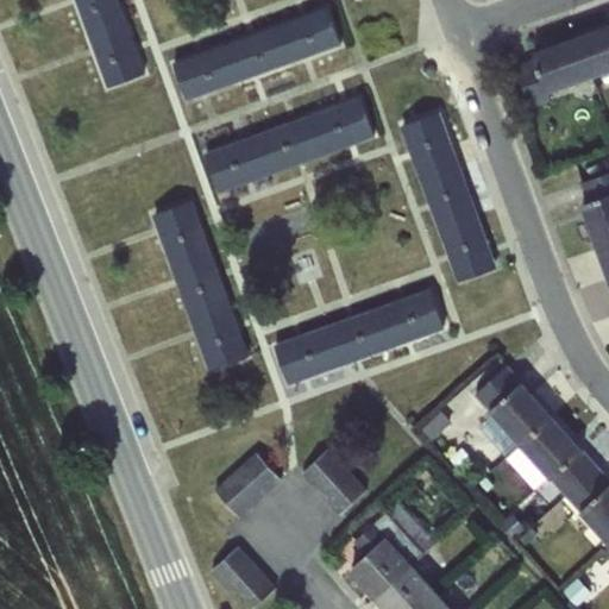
[(123,11),(118,0),(75,0),(87,29),(123,11)]
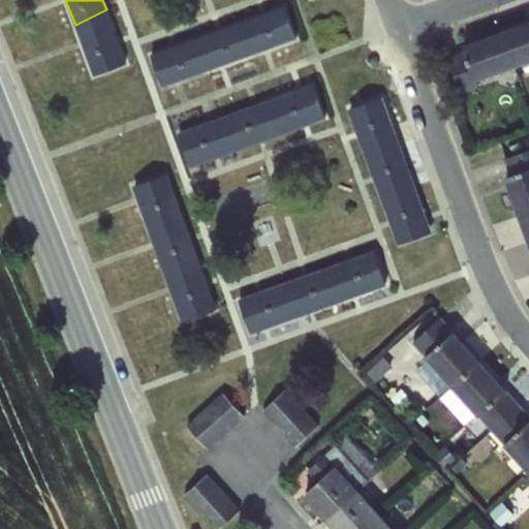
[(286,6),(246,21),(256,54),(298,38),(286,6)]
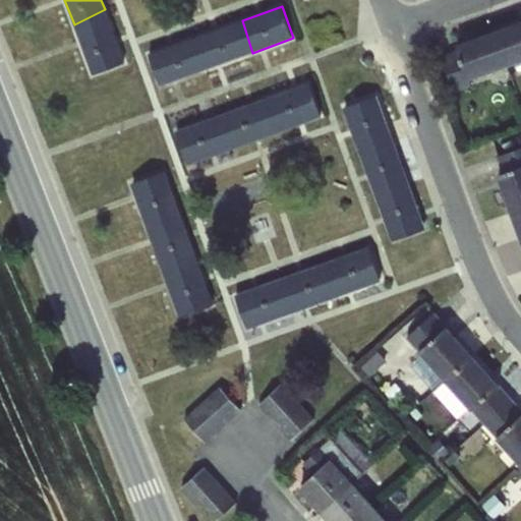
[(124,64),(105,9),(74,24),(93,75),(124,64)]
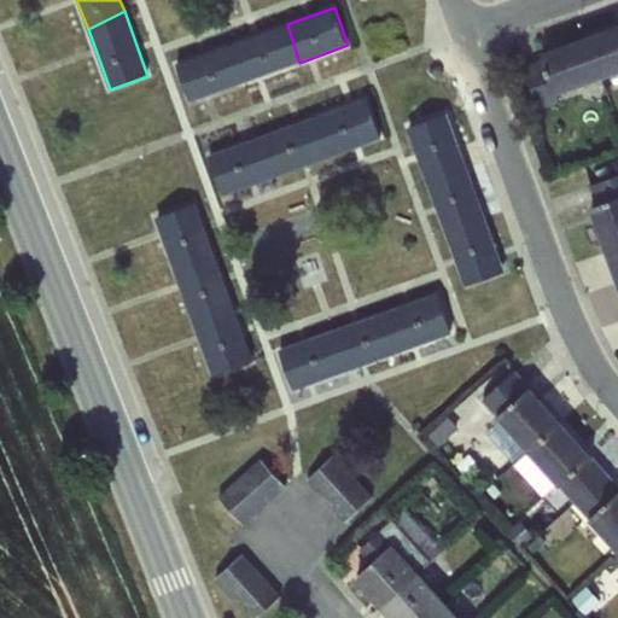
[(240,83),(299,63),(287,24),(228,46),(240,83)]
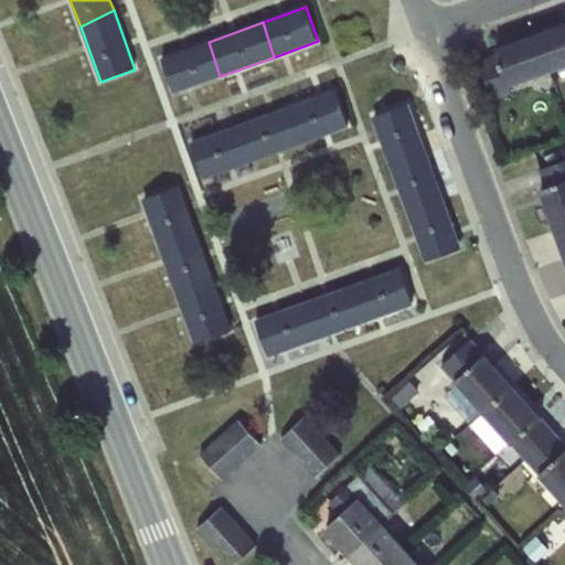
[(564,22),(537,33),(552,73),(564,67),(564,22)]
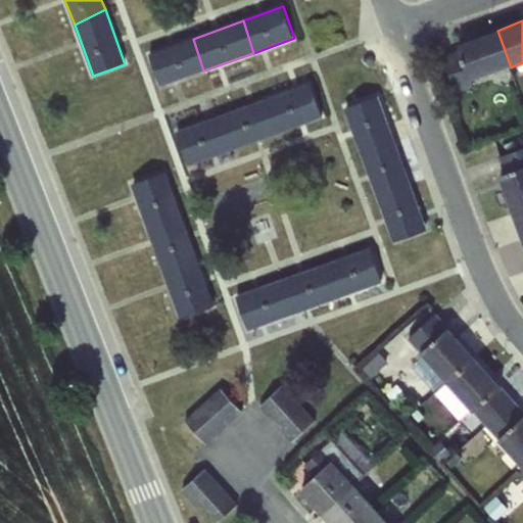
[(473,81),(511,67),(497,31),(458,45),(460,50),(443,56),(457,93),(475,86),(473,81)]
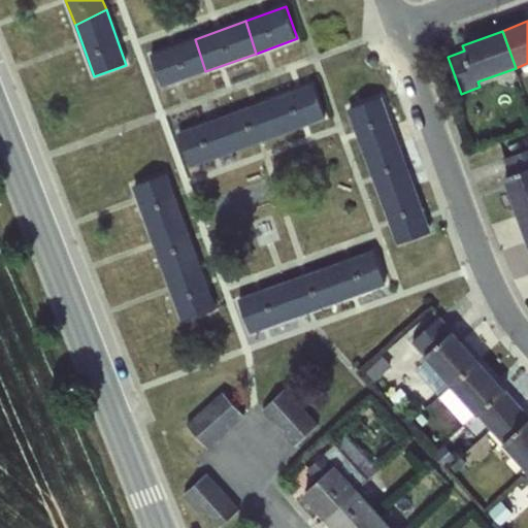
[(161,88),(205,71),(195,39),(150,55),(161,88)]
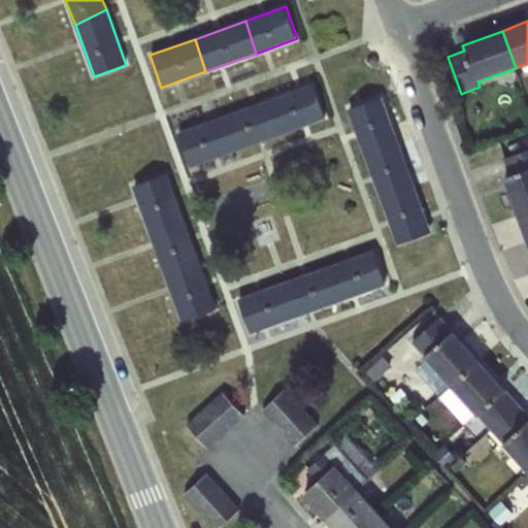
[(314,85),(274,98),(285,134),(326,120),(314,85)]
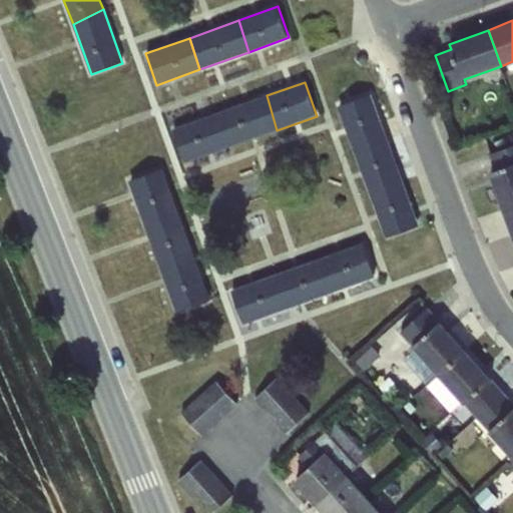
[(338,106),(351,144),(386,136),(371,94),(338,106)]
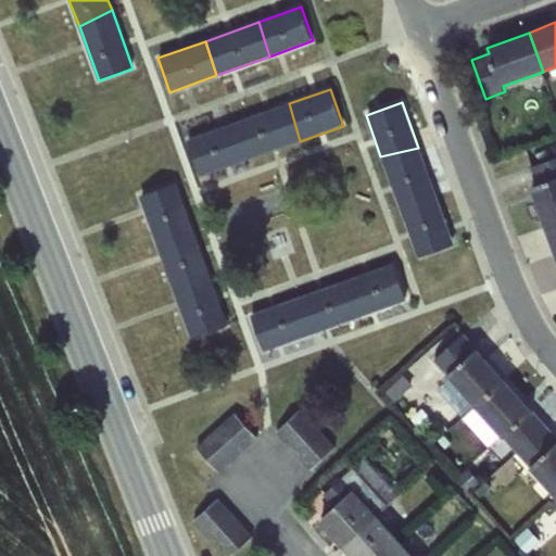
[(247,160),(300,141),(289,103),(230,125),(247,160)]
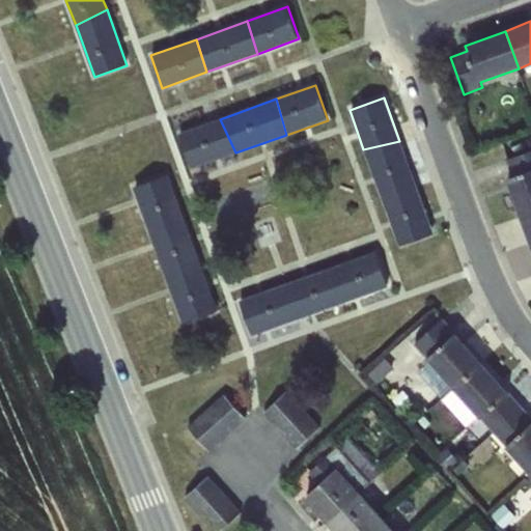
[(191,169),(235,152),(220,119),(178,134),(191,169)]
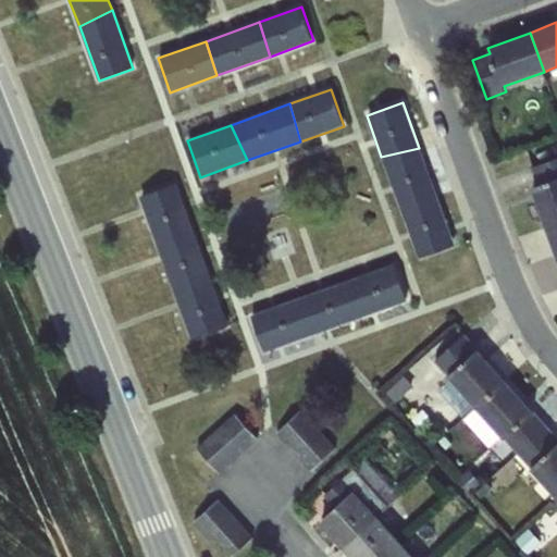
[(381,157),(398,205),(437,197),(419,148),(381,157)]
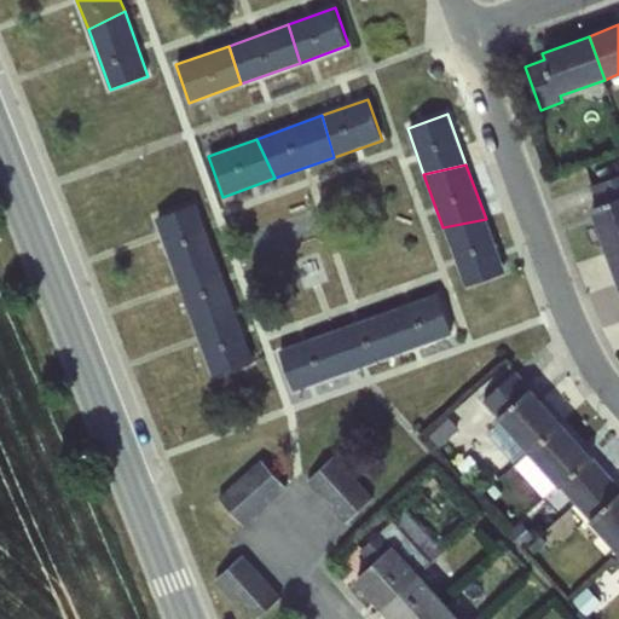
[(590,207),(606,250),(618,246),(618,174),(591,185),(599,204),(590,207)]
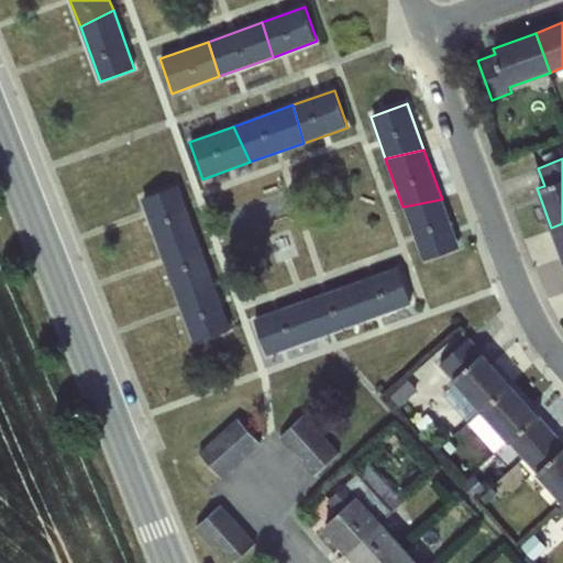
[(163,260),(200,245),(178,186),(142,199),(163,260)]
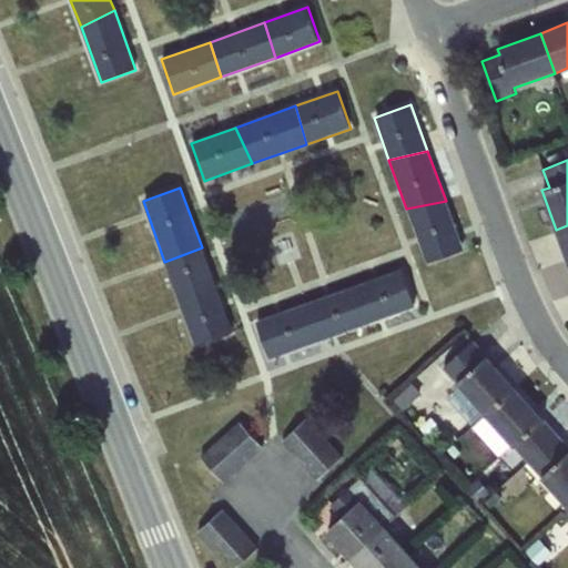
[(464,251),(446,201),(406,209),(426,263),(464,251)]
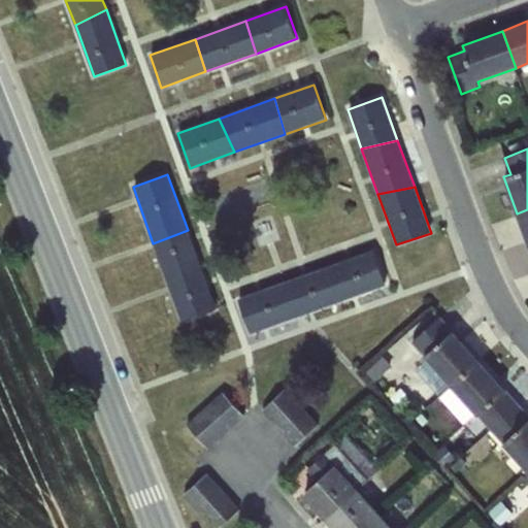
[(527,209),(517,213),(527,244),(527,209)]
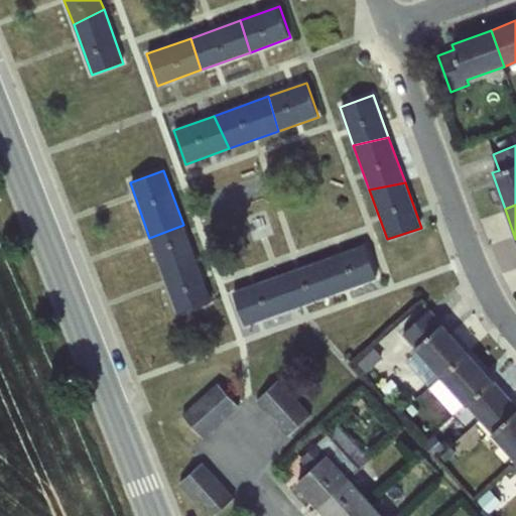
[(165,280),(198,266),(183,225),(149,238),(165,280)]
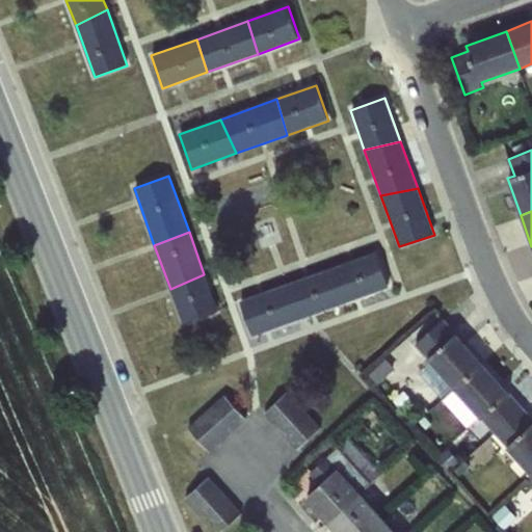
[(333,268),(343,303),(389,287),(376,253),(333,268)]
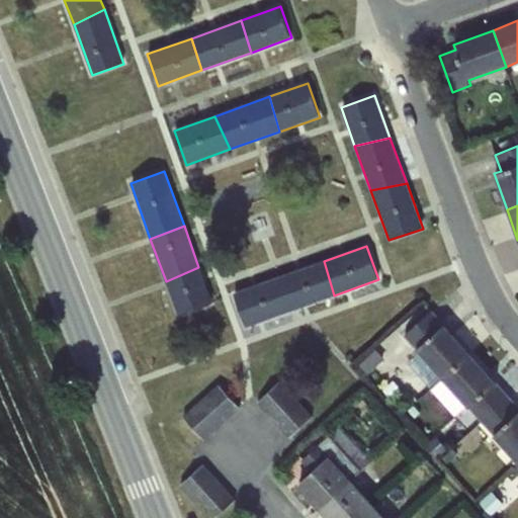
[(334,295),(324,261),(272,279),(285,313),(334,295)]
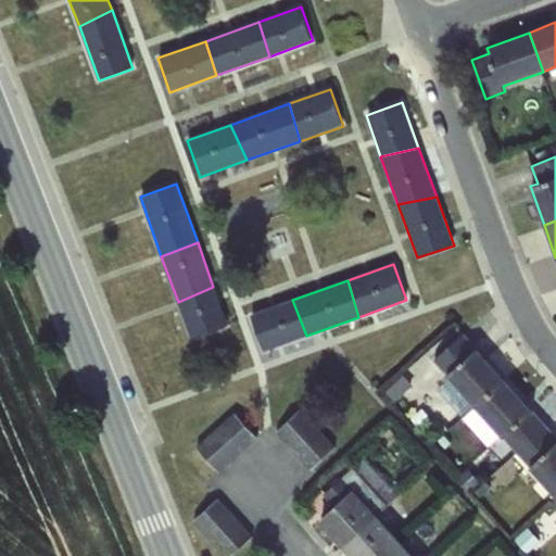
[(213,287),(178,302),(191,339),(227,326),(213,287)]
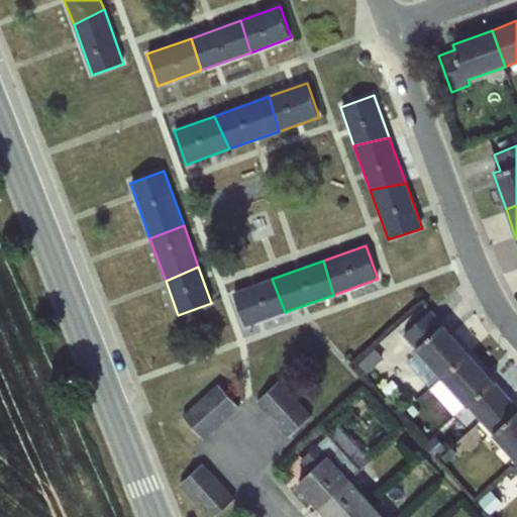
[(285,312),(272,279),(232,293),(245,327),(285,312)]
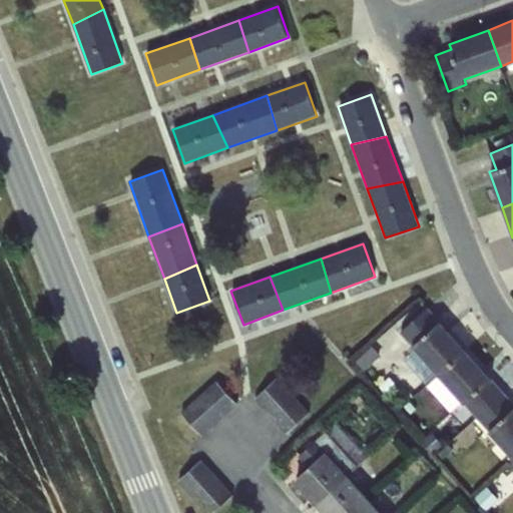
[(437,375),(468,353),(428,308),(399,333),(437,375)]
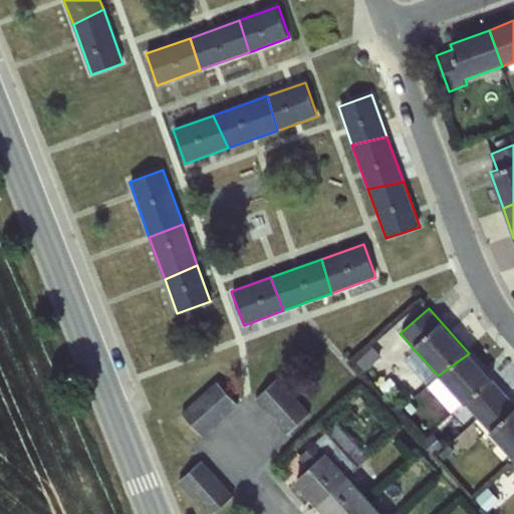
[(469,353),(438,375),(428,383),(452,410),(461,402),(477,420),(504,392),(469,353)]
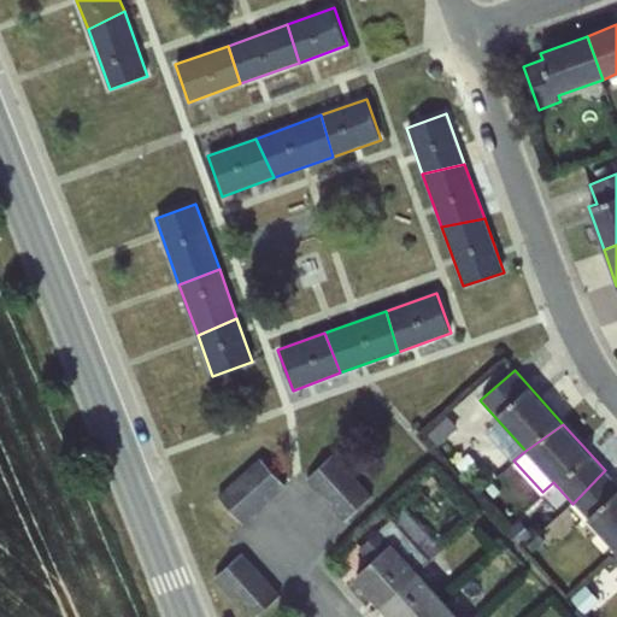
[(345,517),(376,494),(342,446),(310,470),(345,517)]
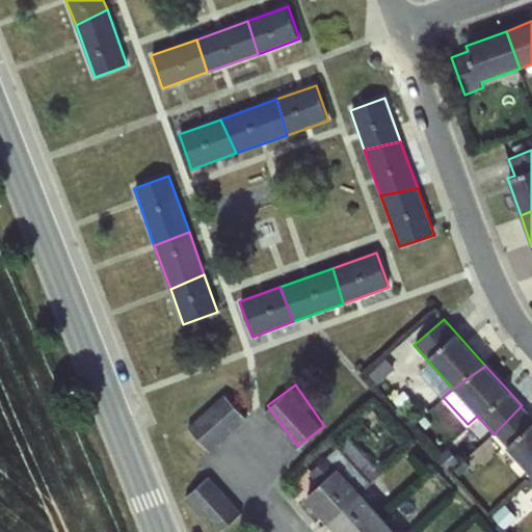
[(225,390),(189,425),(213,450),(249,415),(225,390)]
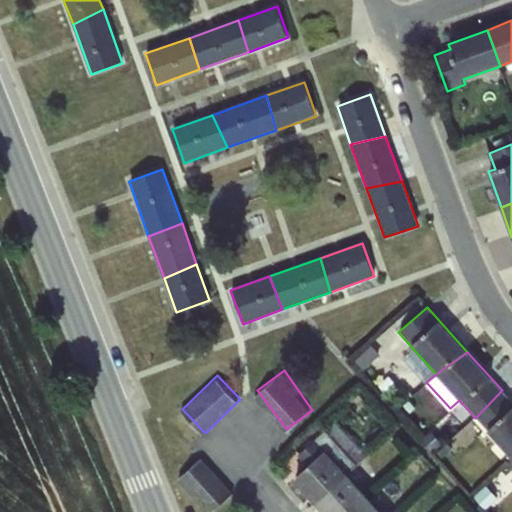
[(511,401),(502,390),(475,418),(511,459),(511,458),(511,401)]
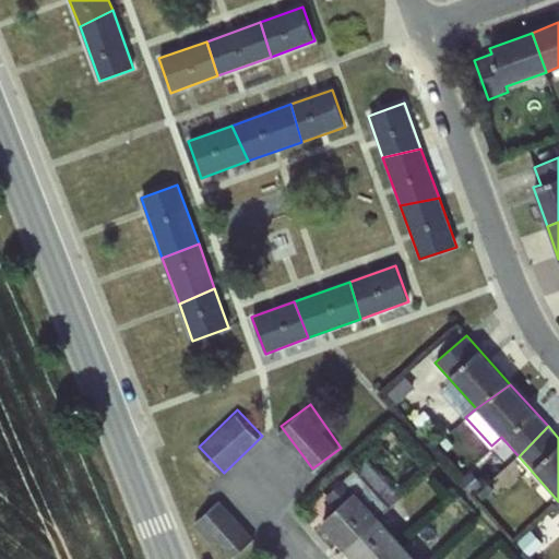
[(336,542),(381,516),(391,509),(355,468),(324,496),(335,509),(320,523),(336,542)]
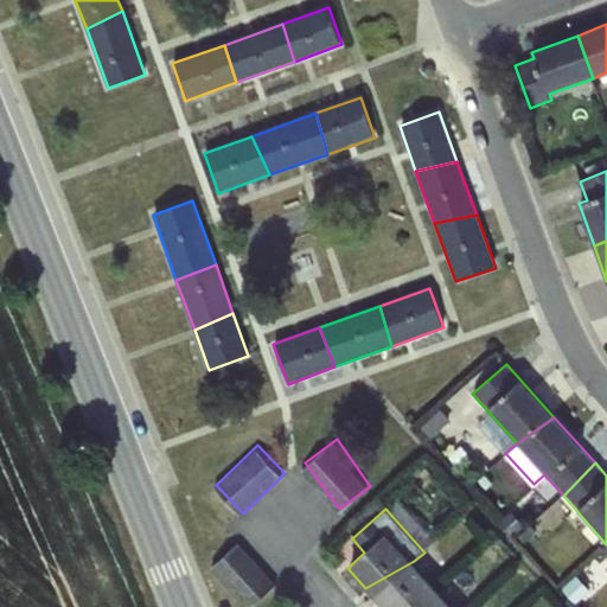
[(247,602),(276,575),(241,537),(211,563),(247,602)]
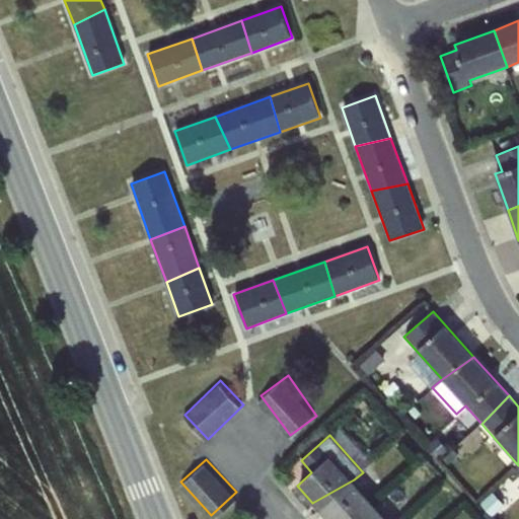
[(326,518),(340,518),(369,498),(354,479),(312,503),(326,518)]
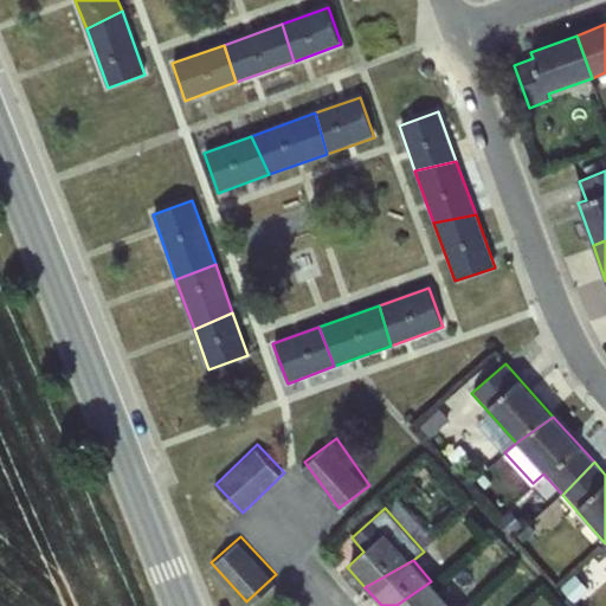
[(457,605),(451,598),(449,600),(431,581),(397,605),(457,605)]
